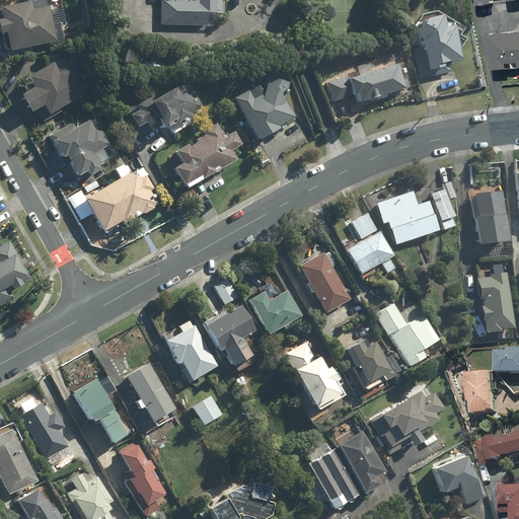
[(173,0),(165,0),(160,0),(160,24),(218,25),(218,14),(223,14),(223,0),(173,0)]
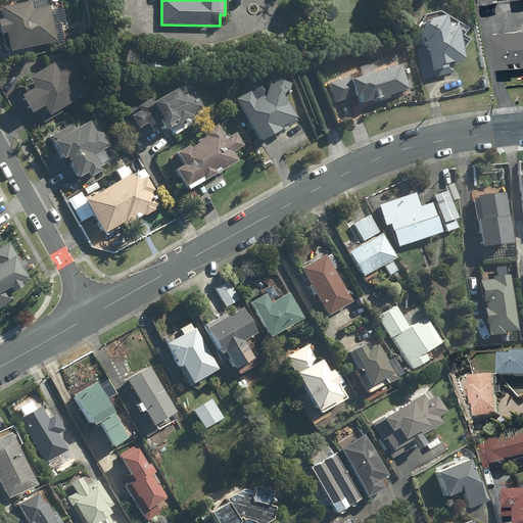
[(1,7),(3,19),(0,19),(0,22),(2,34),(6,33),(10,51),(56,41),(49,7),(33,10),(31,1),(1,7)]
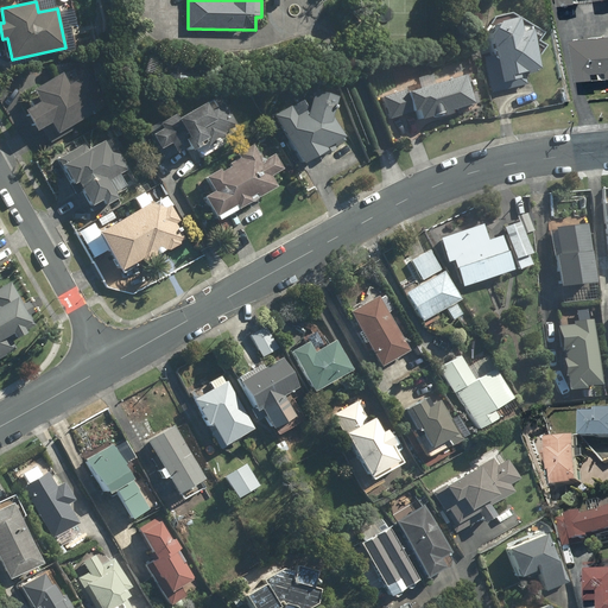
[(496,55),(483,57),(489,92),(512,87),(510,78),(517,77),(515,71),(540,67),(533,29),(521,31),(519,14),(491,20),(496,55)]
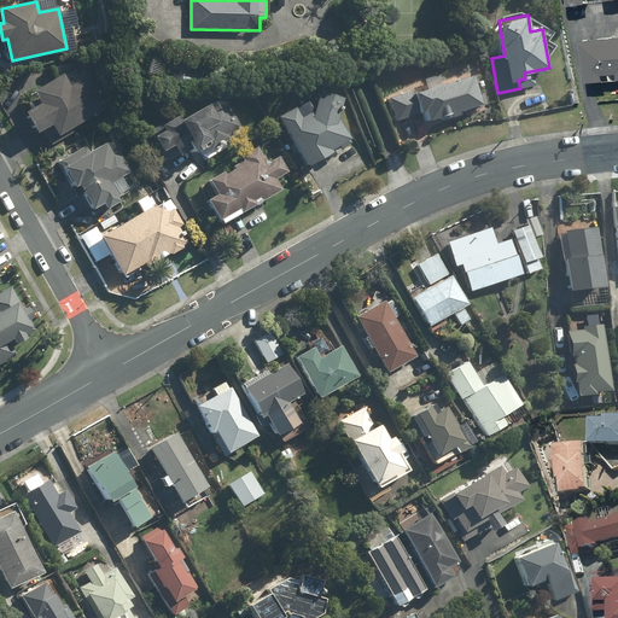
[(617,38),(589,40),(592,82),(617,80),(617,38)]
